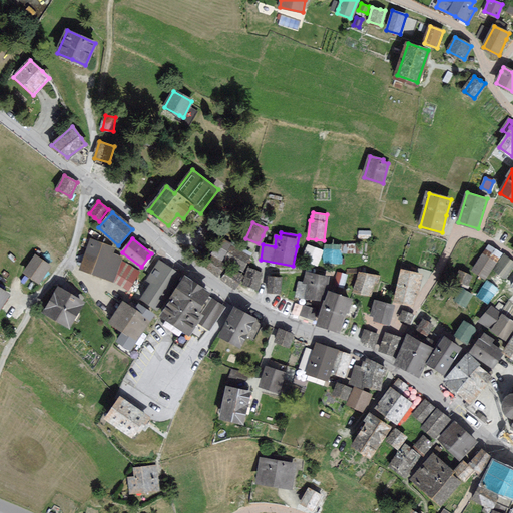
[(228,243),(219,238),(217,244),(212,253),(221,258),(228,243)]
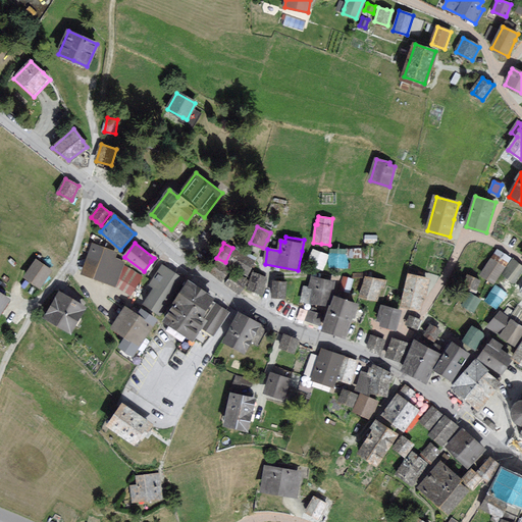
[(98,247),(93,245),(83,273),(114,284),(122,262),(114,259),(116,253),(98,247)]
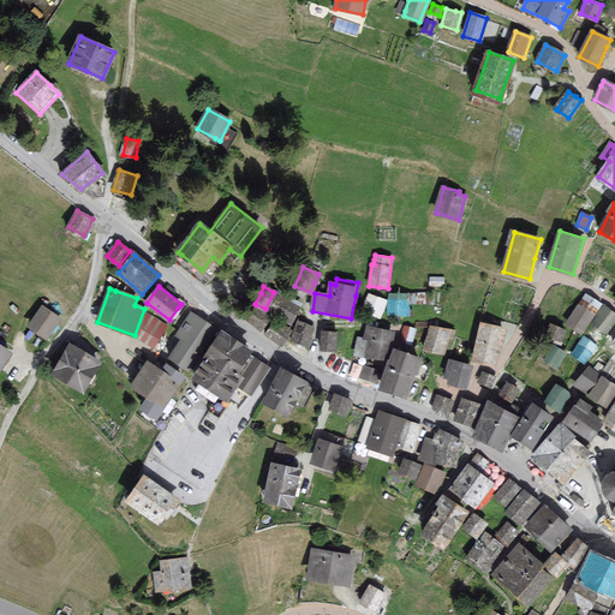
[(386,300),(369,294),(363,311),(374,315),(380,317),(386,300)]
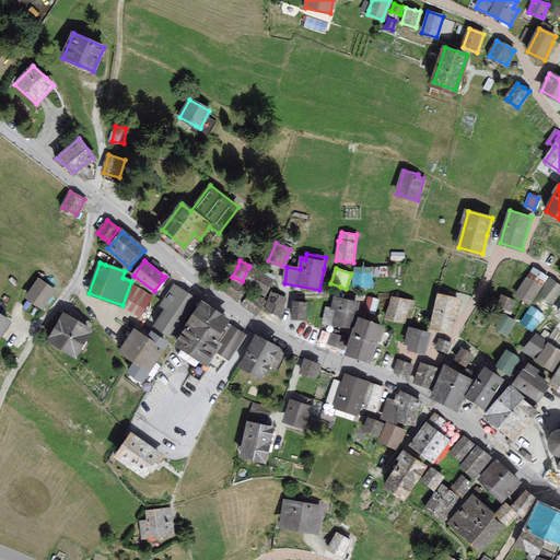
[(371,268),(356,268),(354,286),(362,286),(371,286),(371,268)]
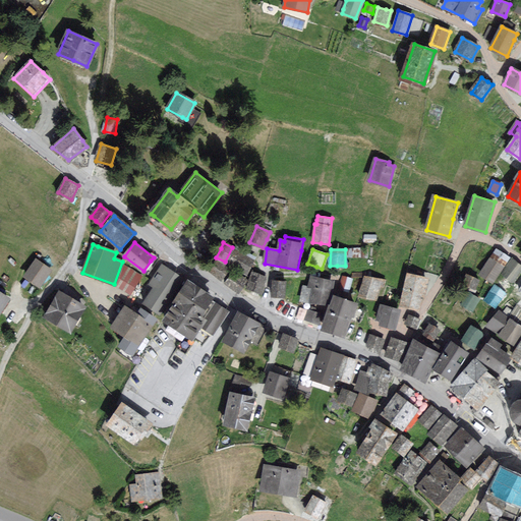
[(508,257),(496,250),(491,255),(480,274),(491,282),(508,257)]
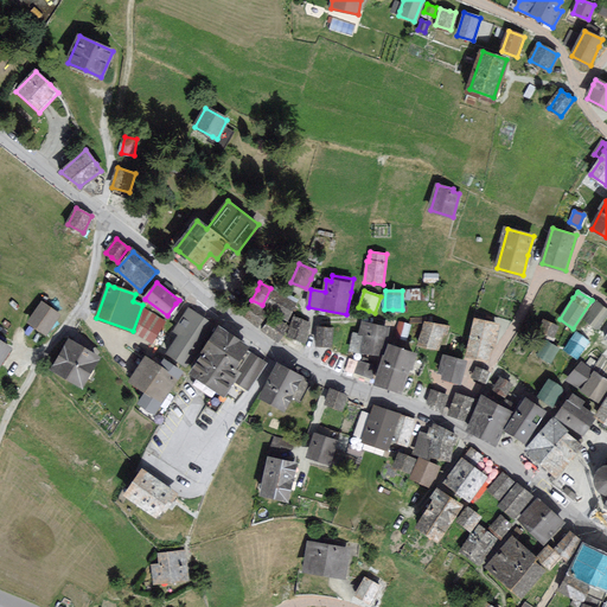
[(291,311),(294,304),(275,293),(267,307),(287,318),(291,311)]
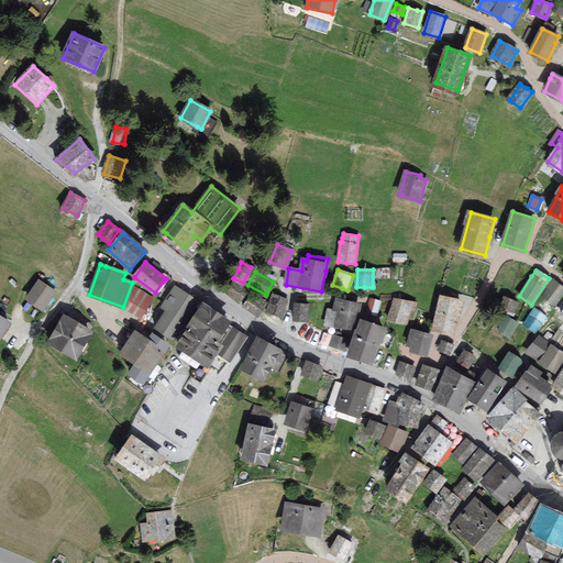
[(54,290),(40,280),(28,299),(42,309),(52,295),(54,290)]
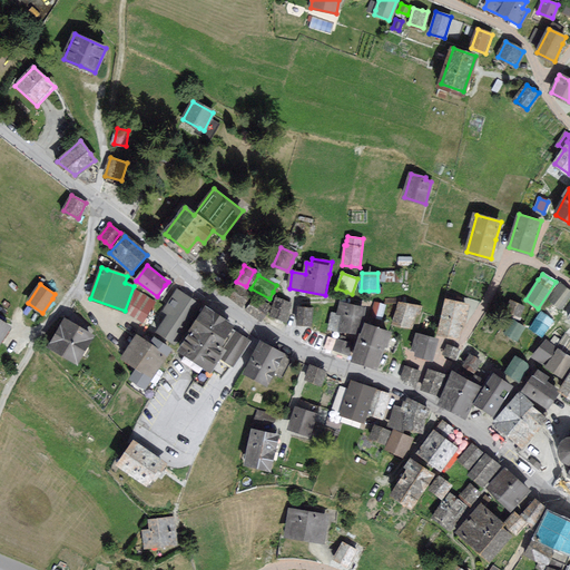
[(249,294),(236,285),(228,297),(235,301),(242,305),(249,294)]
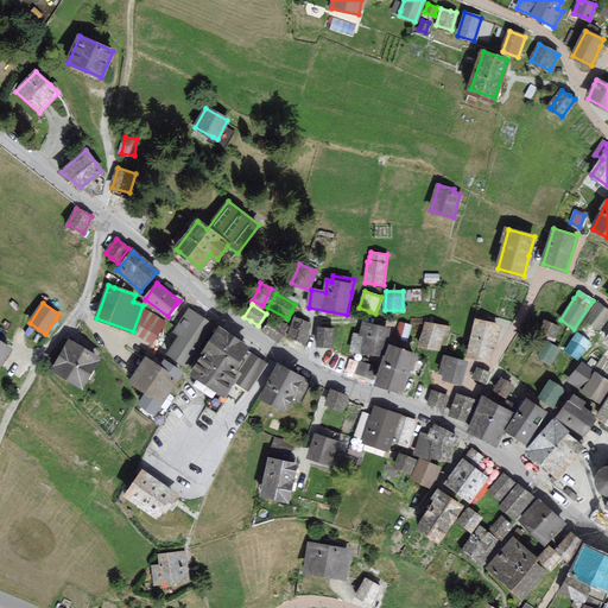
[(607,312),(607,310),(597,304),(586,320),(591,324),(597,328),(607,312)]
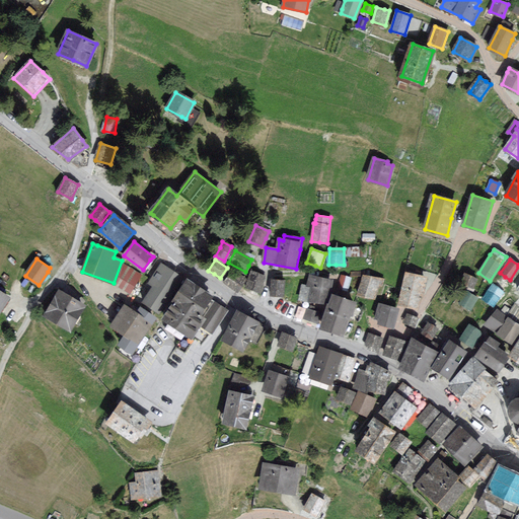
[(180,277),(161,265),(150,283),(153,285),(143,302),(159,312),(180,277)]
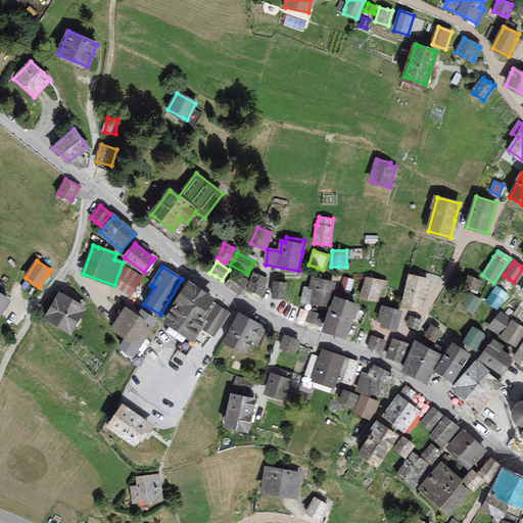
[(248,282),(235,273),(227,284),(240,293),(248,282)]
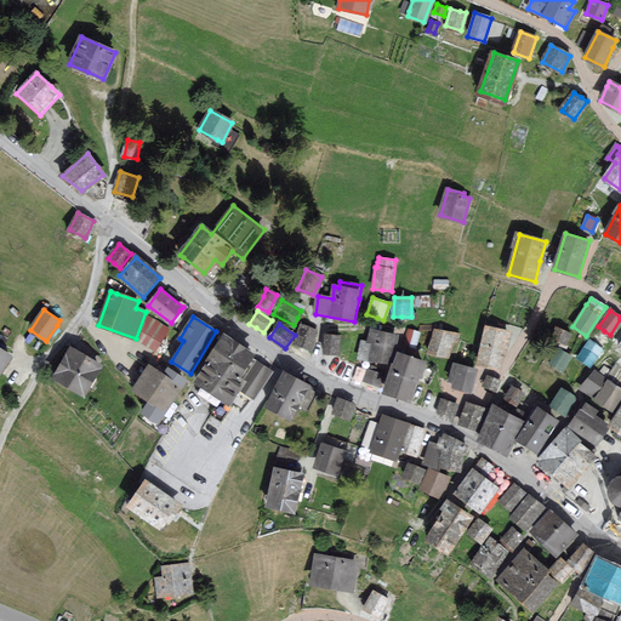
[(317,330),(301,325),(295,342),(302,346),(311,348),(317,330)]
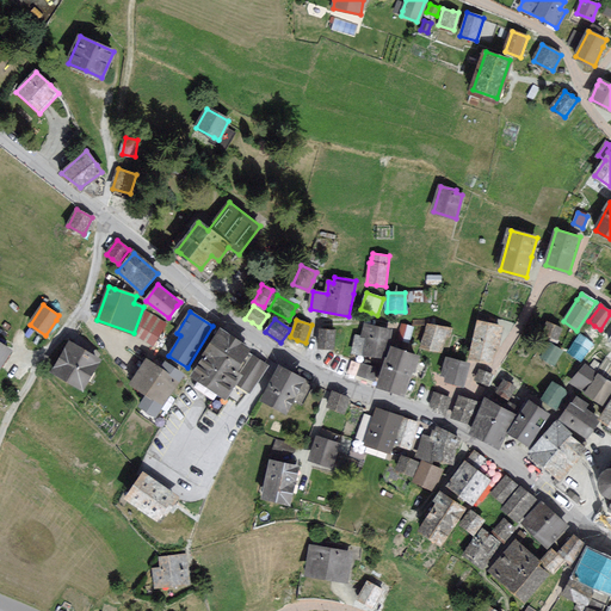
[(501,327),(479,322),(471,357),(492,360),(495,346),(498,347),(501,327)]
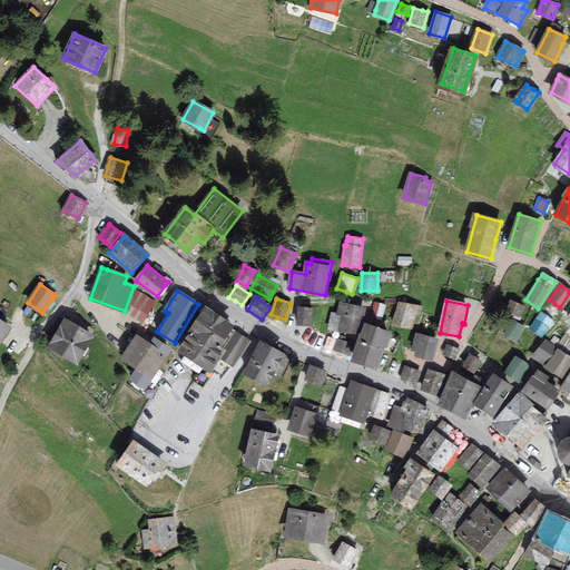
[(523,306),(510,301),(507,310),(513,313),(519,315),(523,306)]
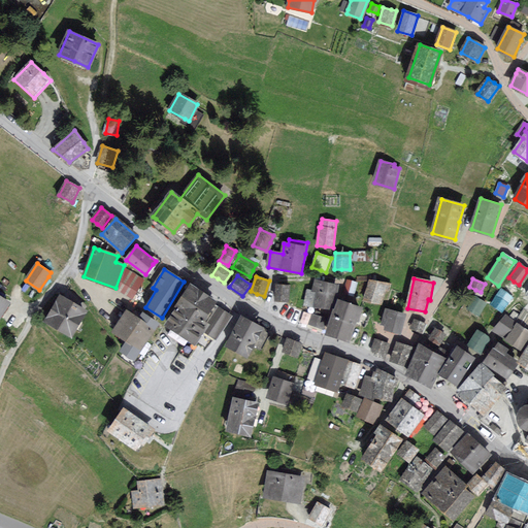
[(389,284),(369,279),(365,299),(372,301),(381,303),(384,289),(388,289),(389,284)]
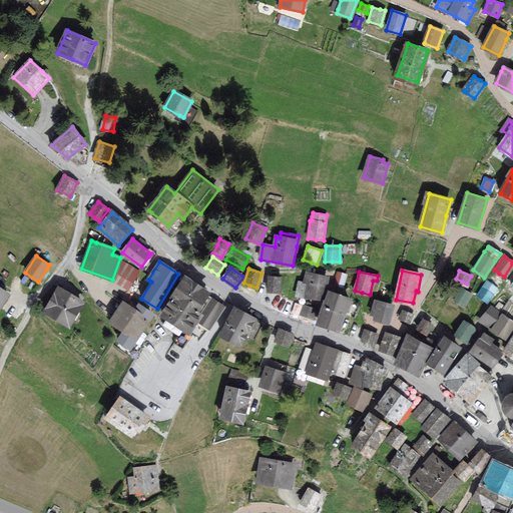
[(346,275),(337,273),(335,284),(344,286),(346,275)]
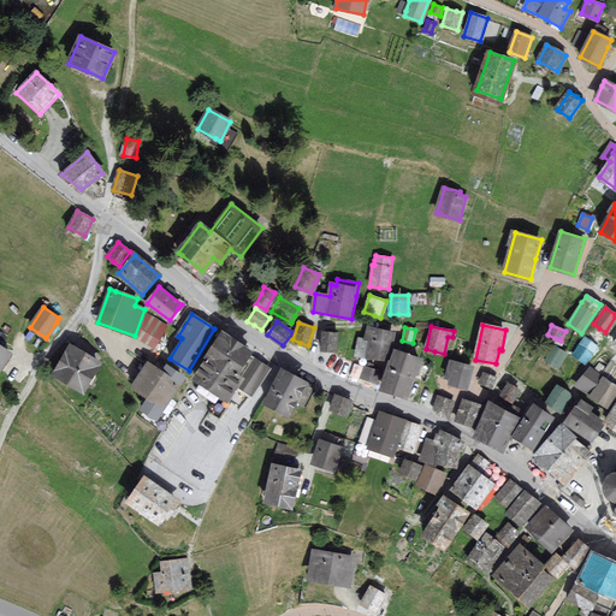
[(394,332),(369,329),(367,341),(374,342),(372,356),(389,360),(392,339),(394,332)]
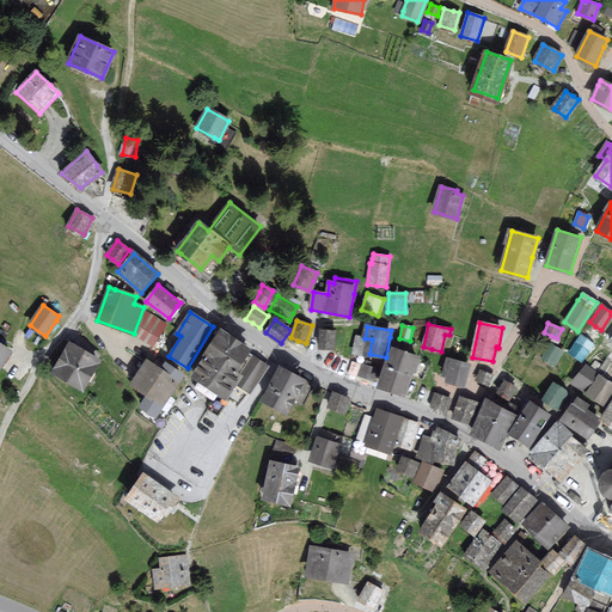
[(335,331),(322,330),(320,348),(328,348),(334,349),(335,331)]
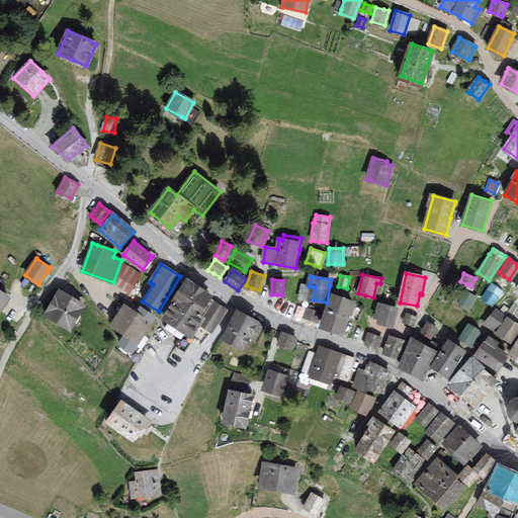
[(211,295),(188,280),(176,298),(163,319),(191,337),(203,318),(198,315),(211,295)]
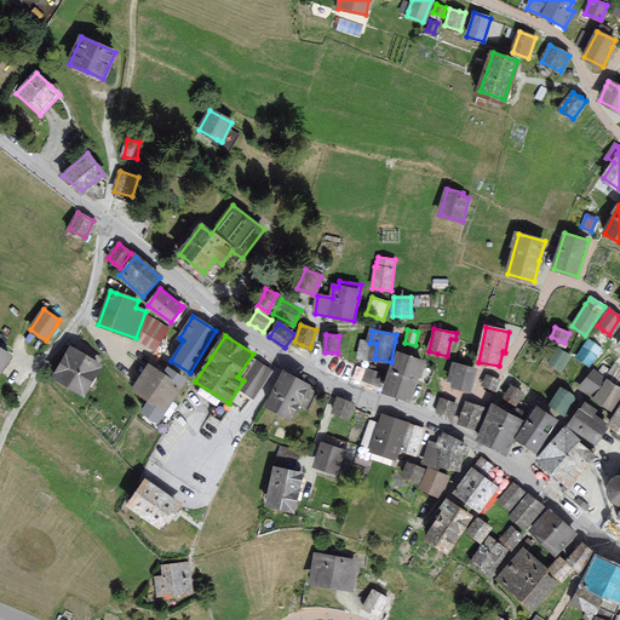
[(601,349),(589,340),(578,357),(583,361),(589,366),(601,349)]
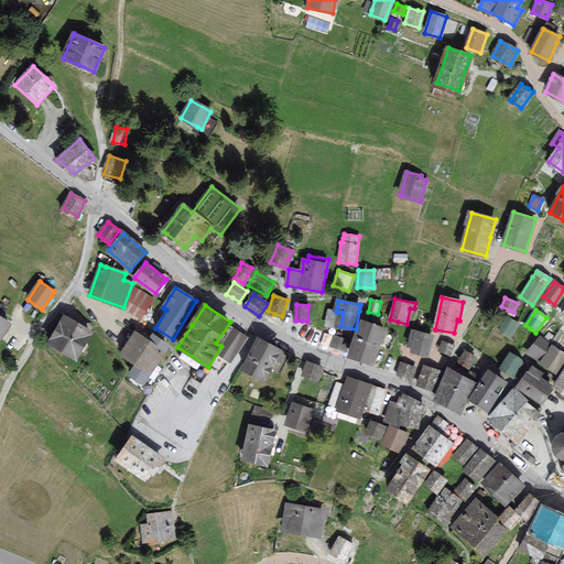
[(10,323),(0,316),(0,337),(4,333),(10,323)]
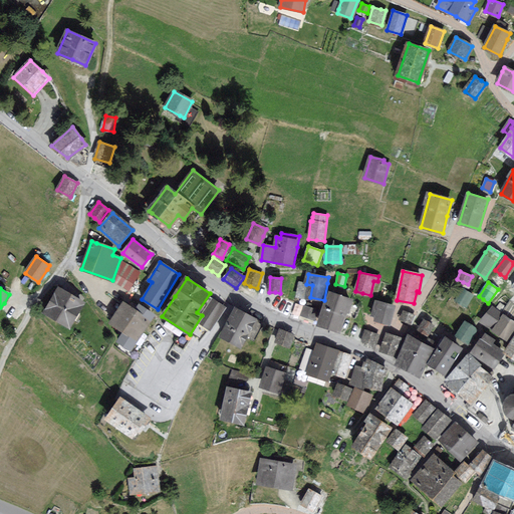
[(70,296),(59,289),(45,313),(68,326),(82,302),(70,296)]
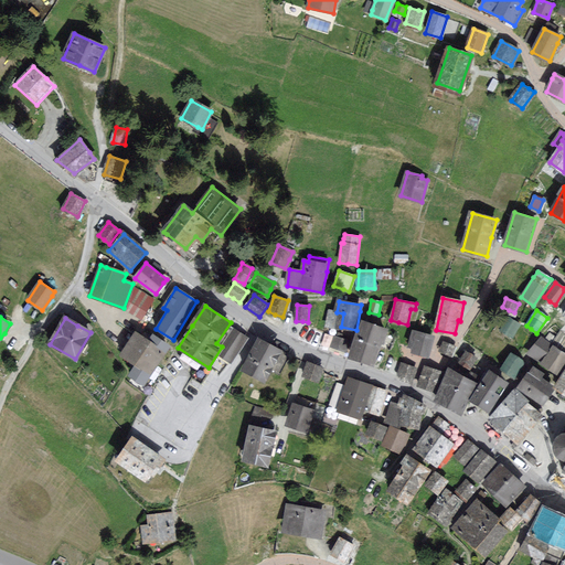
[(519,324),(508,318),(501,331),(512,337),(519,324)]
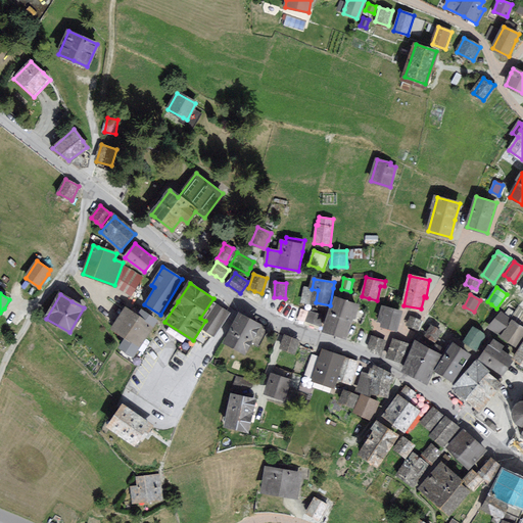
[(358,304),(335,297),(324,331),(345,337),(351,319),(352,316),(353,317),(358,304)]
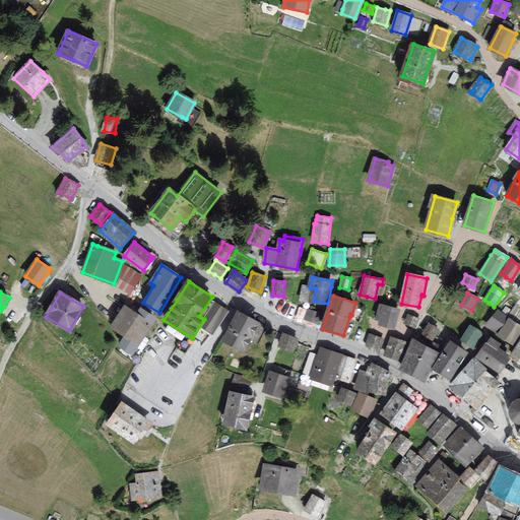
[(519,304),(516,302),(511,308),(506,316),(499,312),(489,326),(494,330),(513,342),(519,331),(519,304)]
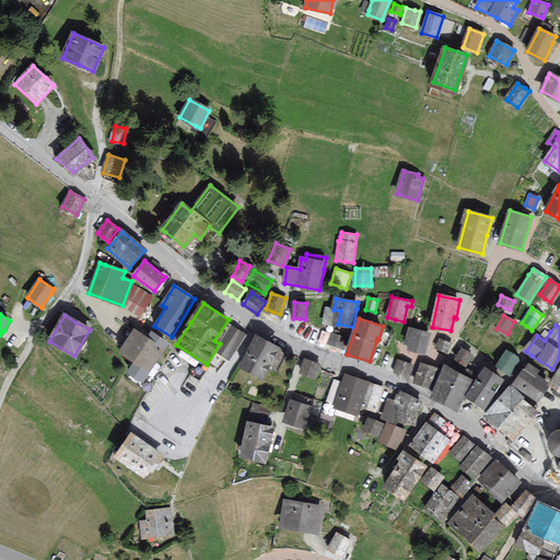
[(245,334),(233,327),(217,352),(230,360),(245,334)]
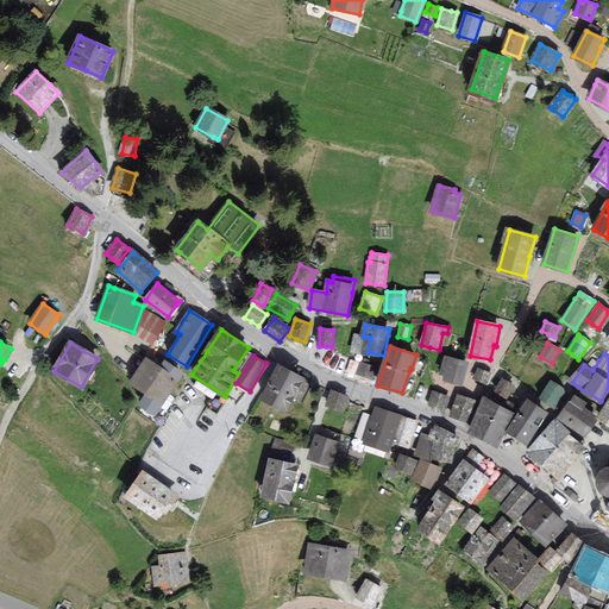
[(468,363),(446,357),(443,372),(447,374),(445,380),(462,383),(465,369),(468,363)]
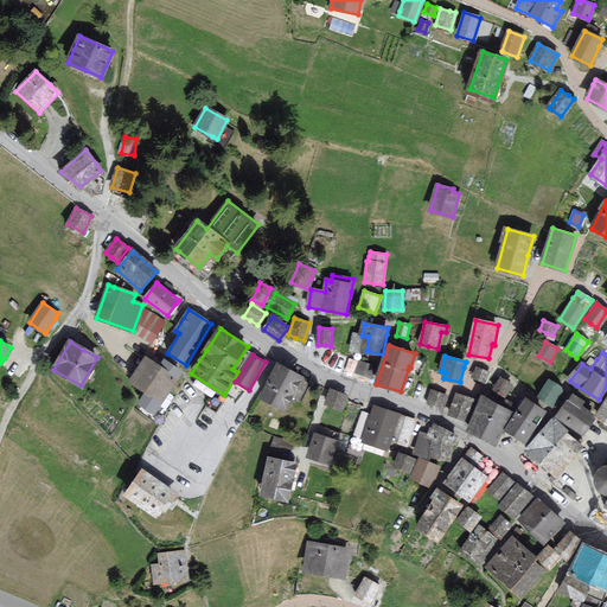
[(160,366),(145,357),(129,381),(147,393),(140,403),(154,413),(181,371),(164,360),(160,366)]
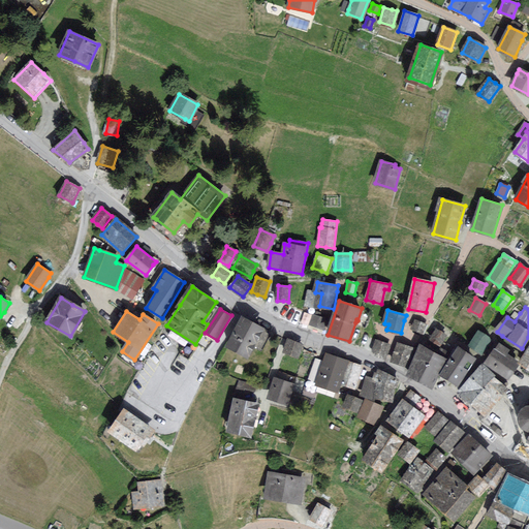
[(327,320),(314,315),(310,323),(323,329),(327,320)]
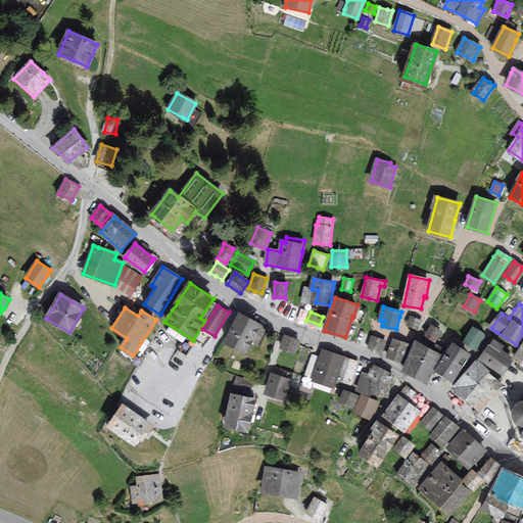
[(248,319),(239,314),(224,342),(244,353),(251,341),(258,345),(266,331),(257,327),(259,325),(248,319)]
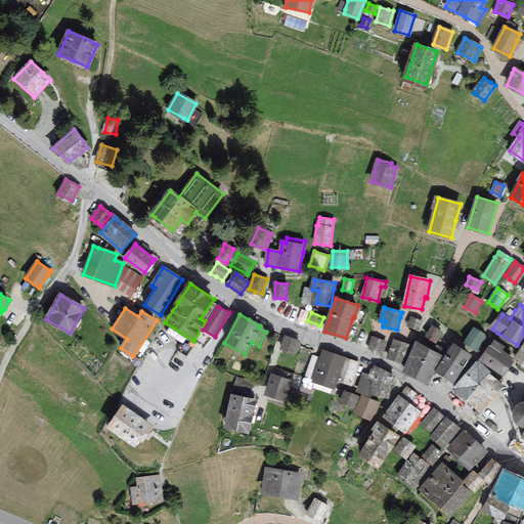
[(422,322),(412,317),(411,320),(408,325),(418,330),(422,322)]
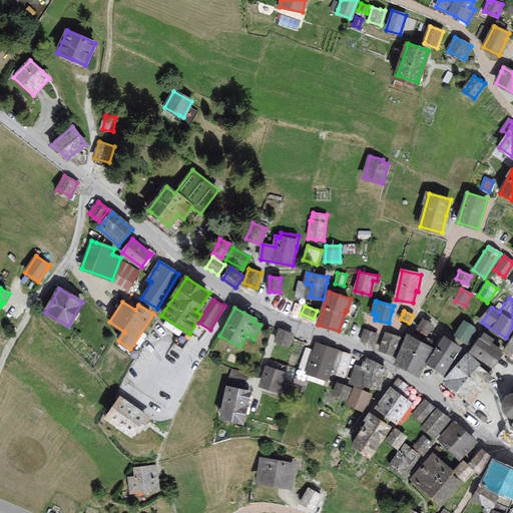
[(432,324),(423,319),(417,330),(426,335),(432,324)]
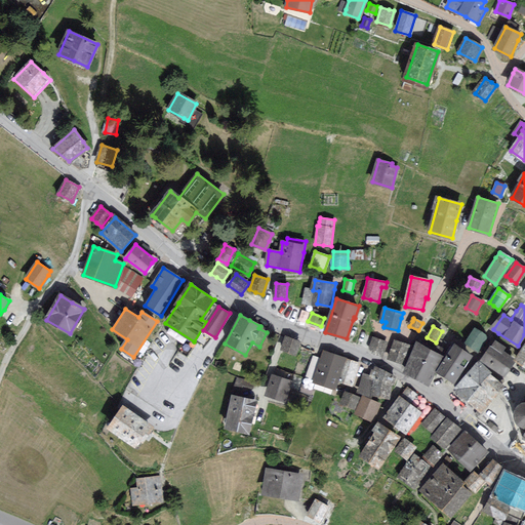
[(486,335),(475,328),(466,344),(477,350),(479,348),(486,335)]
